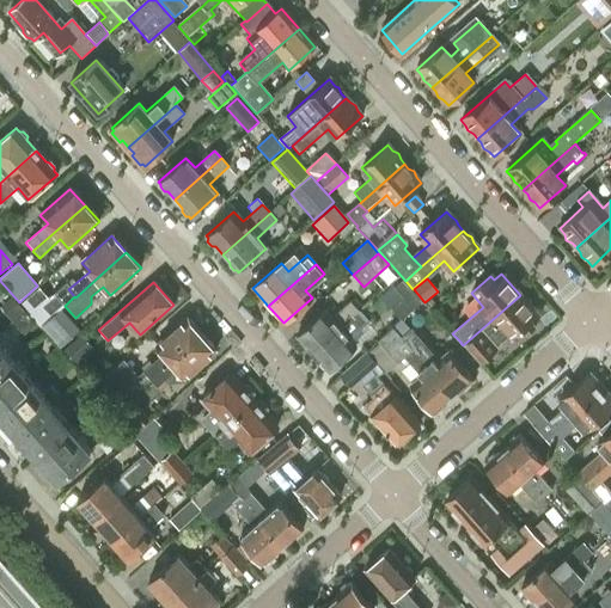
[(401,320),(420,304),(402,282),(393,288),(403,299),(390,309),(401,320)]
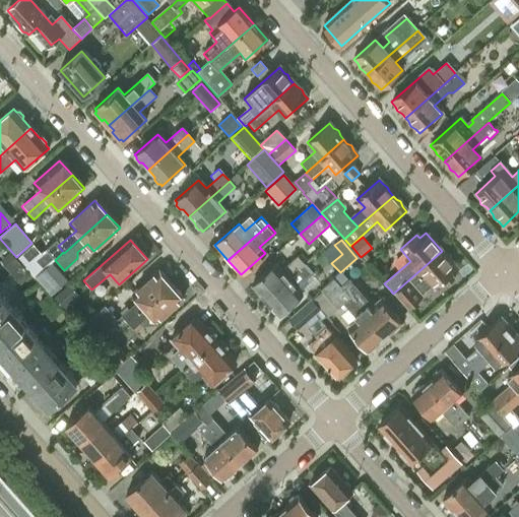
[(46,261),(47,260),(34,245),(17,259),(35,278),(49,265),(46,261)]
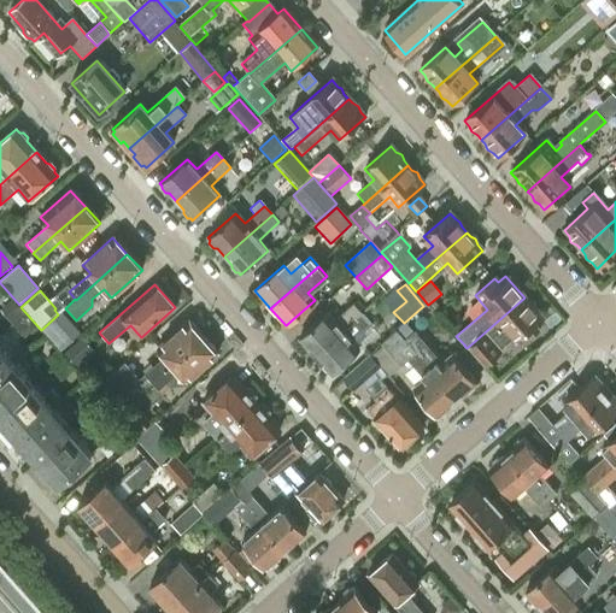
[(534,306),(528,302),(524,298),(467,348),(484,367),(498,354),(490,345),(506,329),(515,340),(524,332),(531,340),(539,331),(533,324),(541,317),(537,311),(534,306)]
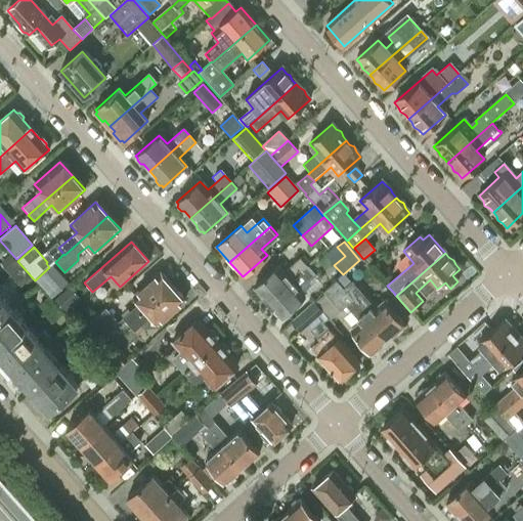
[(12,277),(22,269),(11,257),(2,265),(12,277)]
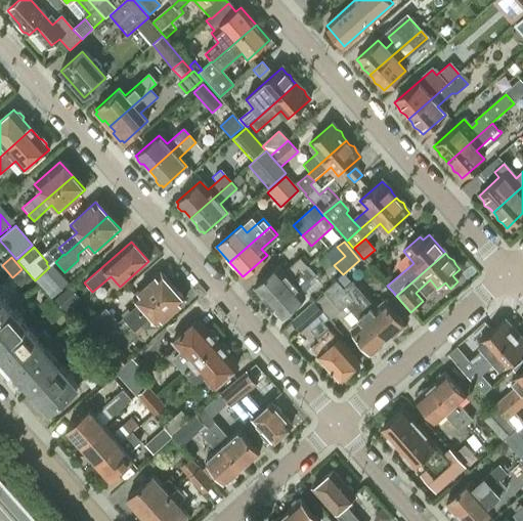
[(267,304),(307,268),(300,260),(284,274),(278,267),(254,289),(267,304)]
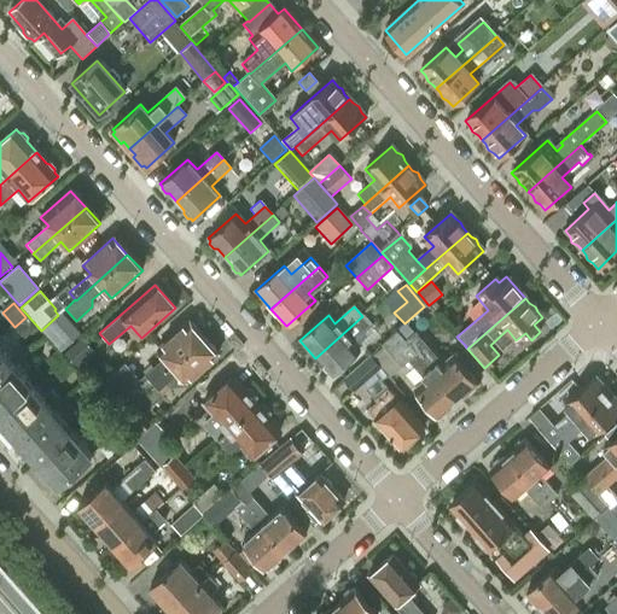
[(79,337),(77,337),(58,315),(41,331),(60,352),(79,337)]
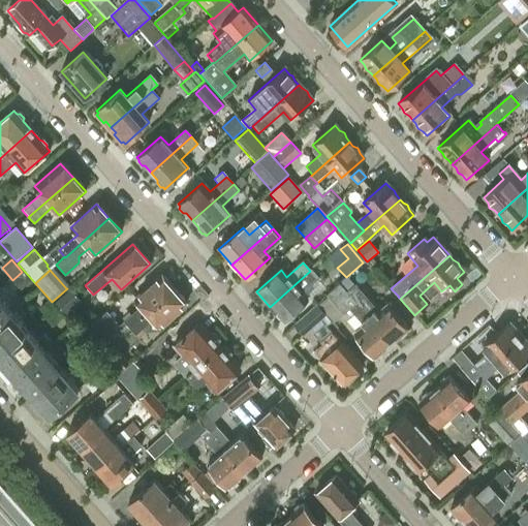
[(302,292),(317,279),(310,271),(270,307),(283,321),(307,300),(302,292)]
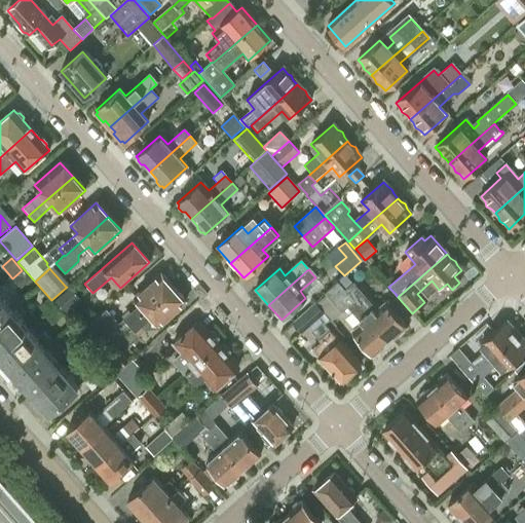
[(31,281),(22,270),(12,278),(22,289),(31,281)]
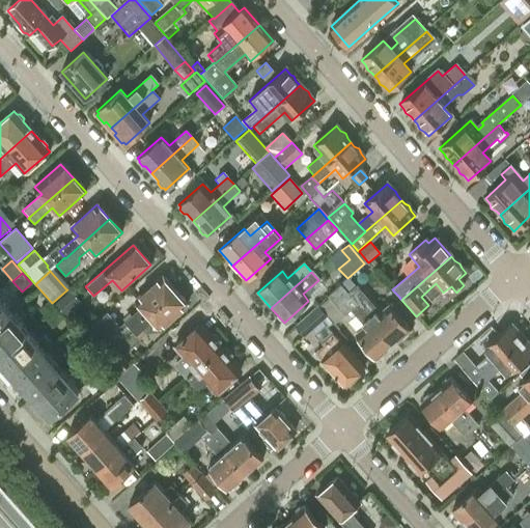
[(130,332),(174,292),(161,277),(135,301),(141,308),(123,325),(130,332)]
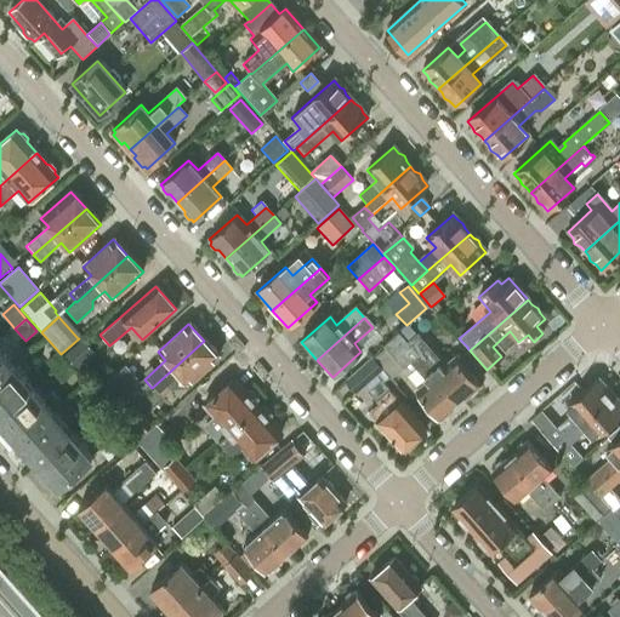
[(427,348),(408,326),(398,333),(460,404),(467,396),(471,398),(476,393),(476,389),(479,387),(468,375),(479,365),(467,352),(458,361),(454,358),(444,367),(427,348)]
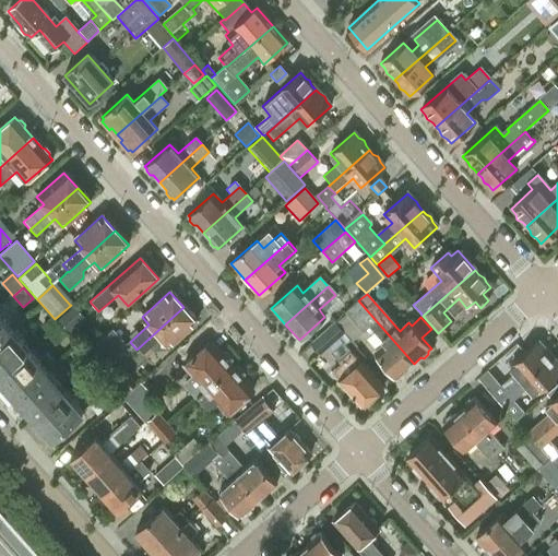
[(407,369),(414,364),(358,300),(344,312),(363,333),(369,328),(383,345),(375,353),(396,379),(400,376),(403,377),(407,373),(407,369)]
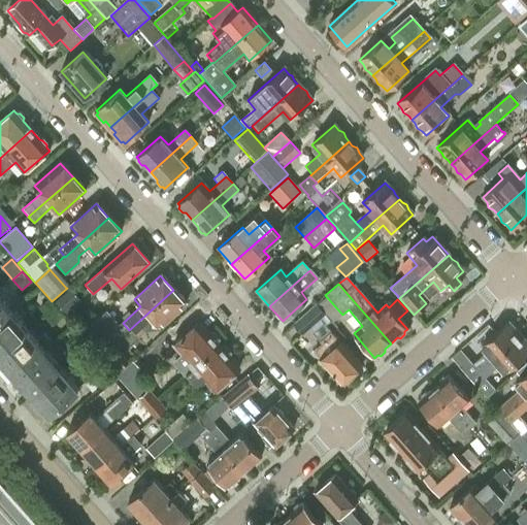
[(65,316),(80,302),(70,290),(55,303),(65,316)]
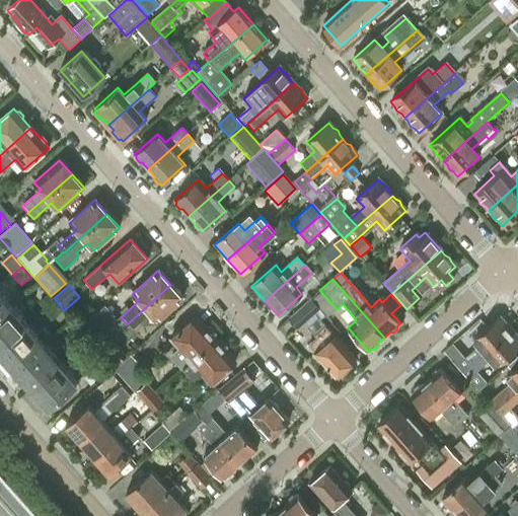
[(156,321),(182,299),(170,285),(127,324),(132,330),(150,314),(156,321)]
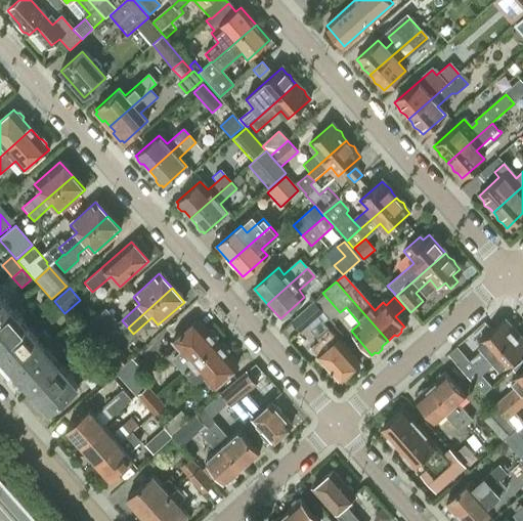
[(0,320),(11,310),(0,297),(0,320)]
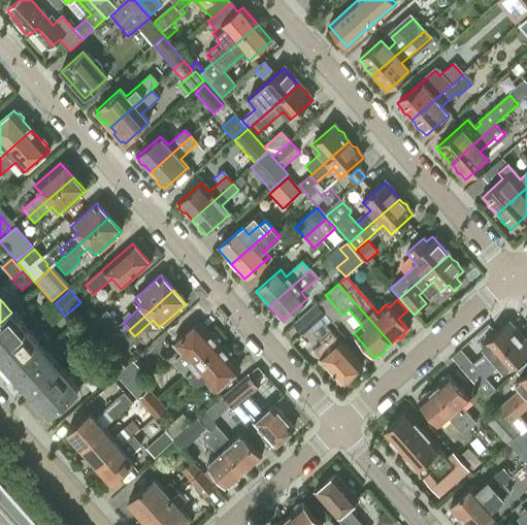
[(39,309),(44,316),(54,308),(55,307),(50,301),(39,309)]
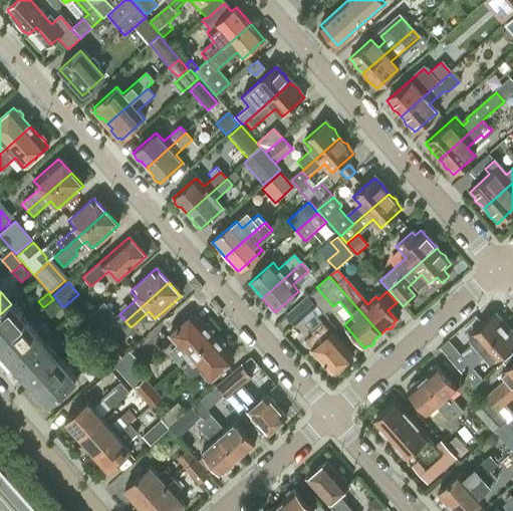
[(311,311),(315,307),(307,298),(285,317),(294,326),(300,320),(313,335),(305,343),(313,352),(313,355),(316,359),(319,359),(332,373),(335,371),(338,371),(341,368),(342,365),(351,357),(311,311)]
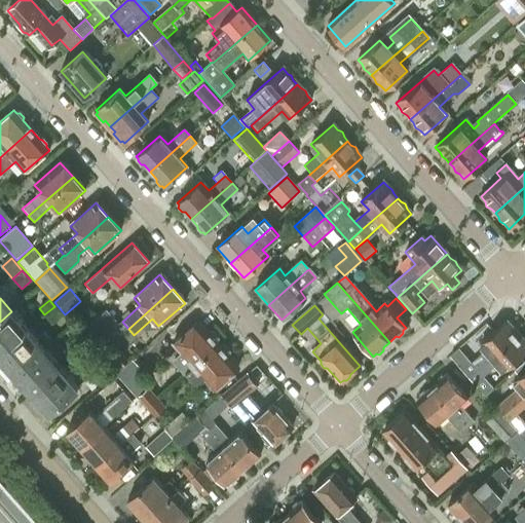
[(51,326),(63,315),(54,306),(53,307),(44,314),(43,315),(51,326)]
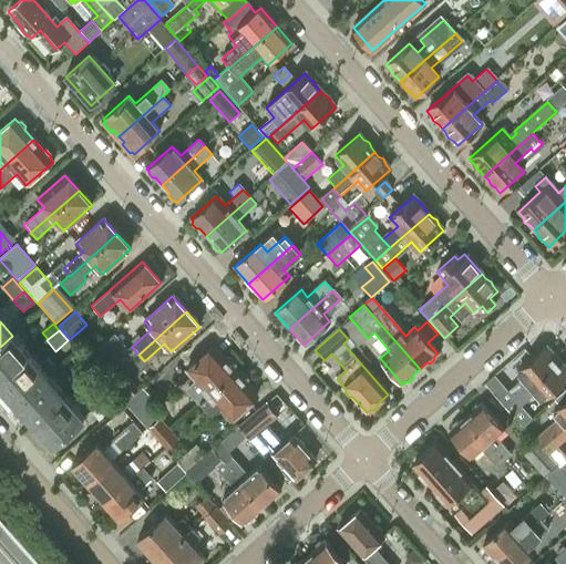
[(0,383),(30,357),(12,336),(0,347),(0,383)]
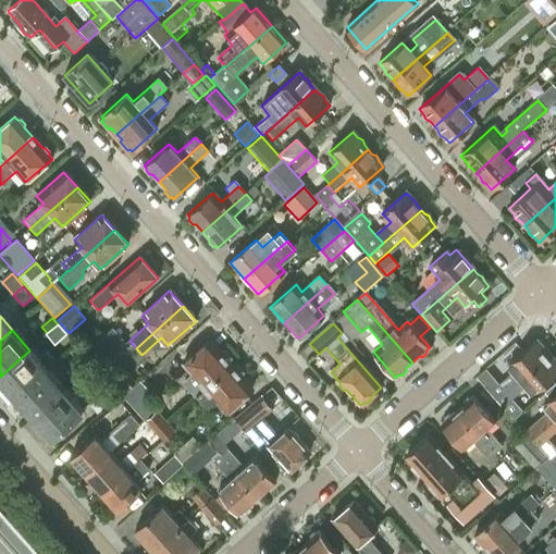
[(102,374),(120,359),(101,339),(84,355),(102,374)]
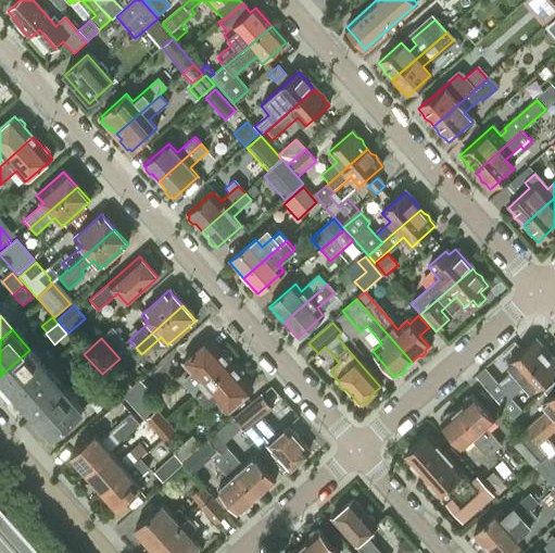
[(224,353),(219,353),(207,340),(183,364),(192,375),(184,382),(196,396),(230,365),(228,363),(229,359),(224,353)]
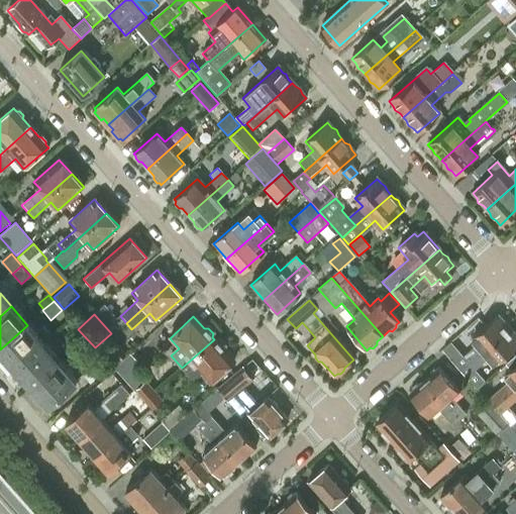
[(459,372),(509,328),(498,316),(472,339),(477,345),(462,357),(457,351),(448,360),(459,372)]
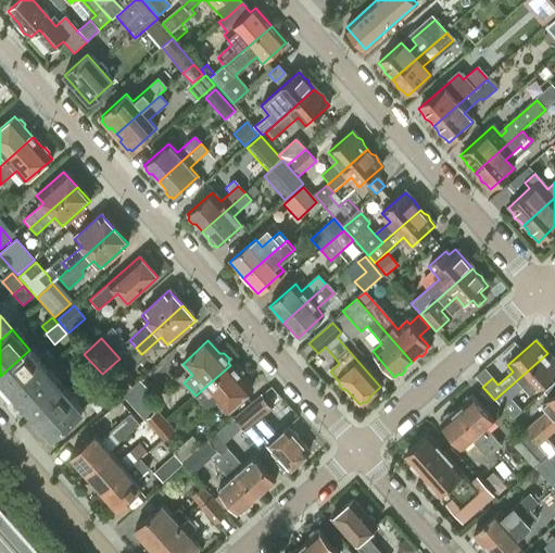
[(46,353),(38,360),(29,350),(0,376),(0,378),(16,397),(47,369),(46,368),(53,362),(46,353)]
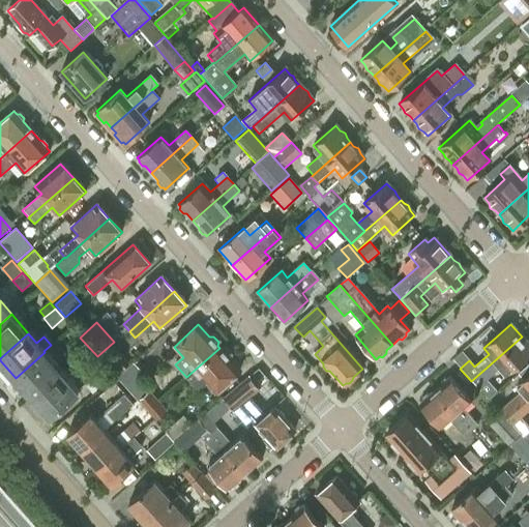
[(76,337),(68,342),(76,350),(82,345),(76,337)]
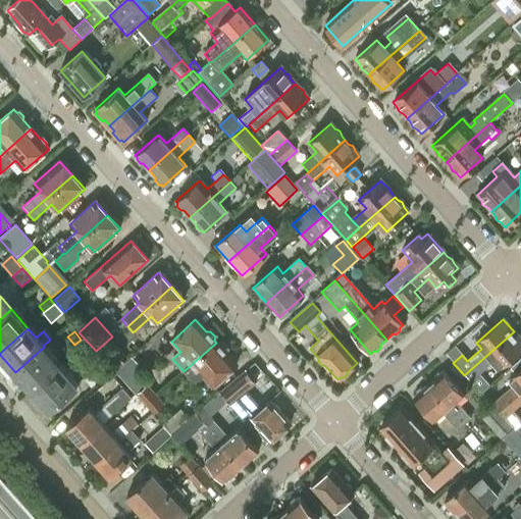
[(499,368),(520,348),(520,339),(514,331),(464,375),(481,394),(489,386),(479,374),(493,362),(499,368)]
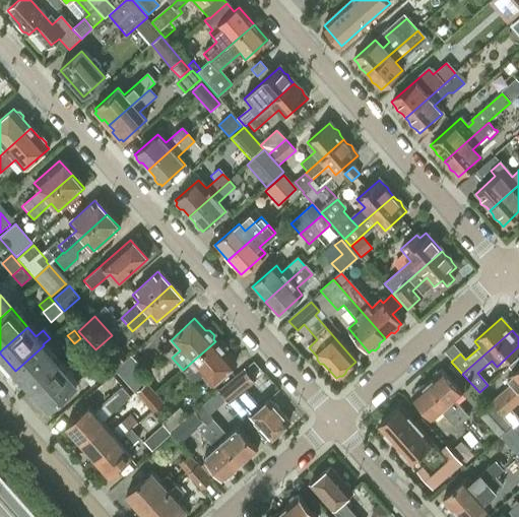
[(114,370),(126,358),(109,339),(96,351),(114,370)]
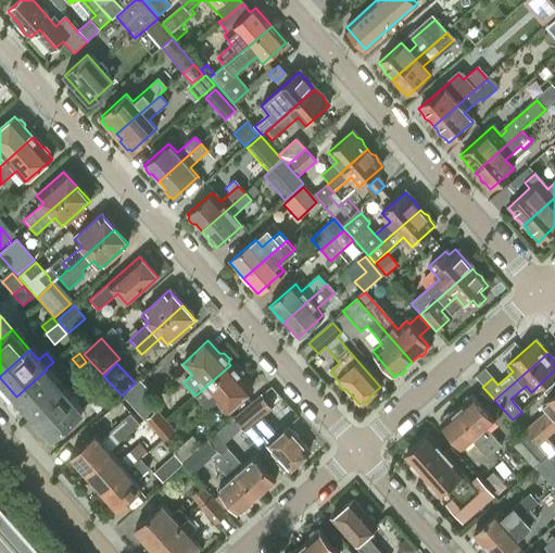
[(236,367),(232,368),(230,365),(196,396),(206,409),(215,401),(225,413),(251,389),(240,377),(241,373),(236,367)]
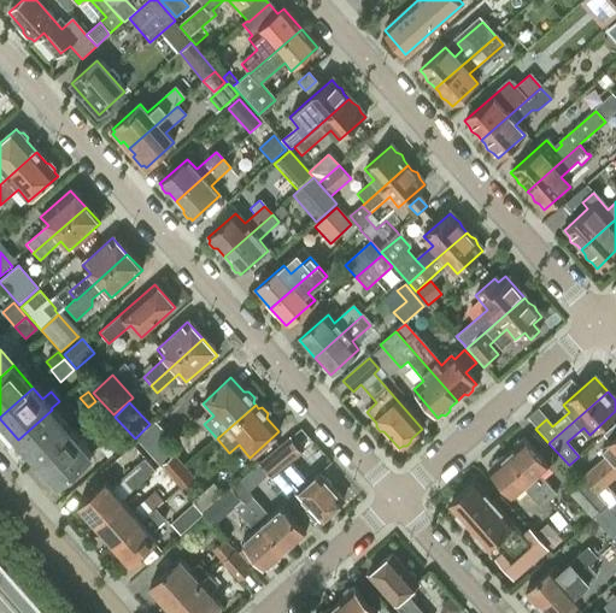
[(39,461),(71,431),(52,410),(18,440),(39,461)]
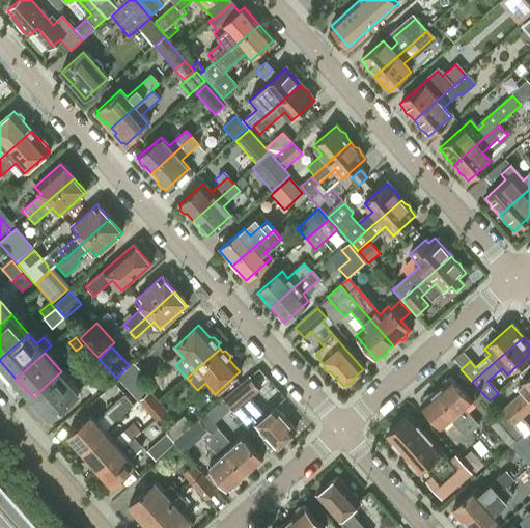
[(529,363),(519,373),(524,380),(529,374),(529,363)]
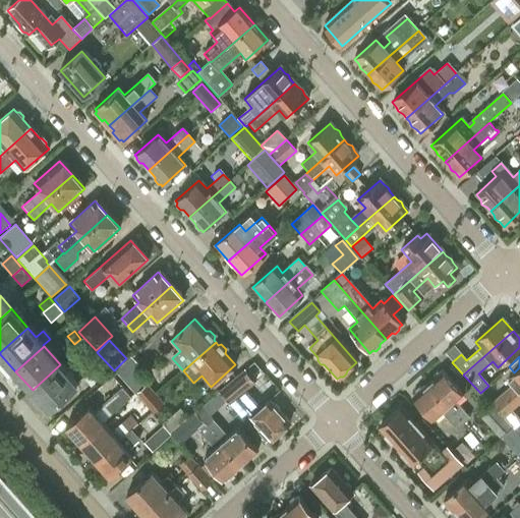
[(90,387),(111,369),(103,360),(82,378),(90,387)]
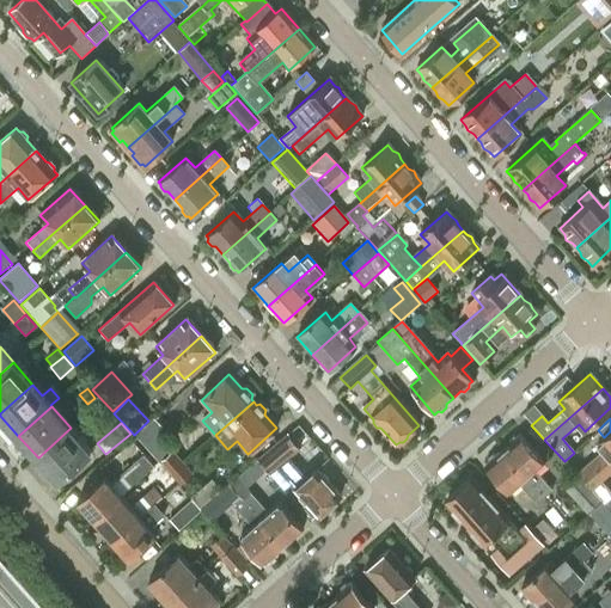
[(170,438),(175,434),(169,427),(144,447),(147,450),(148,449),(170,474),(183,464),(169,448),(175,444),(170,438)]
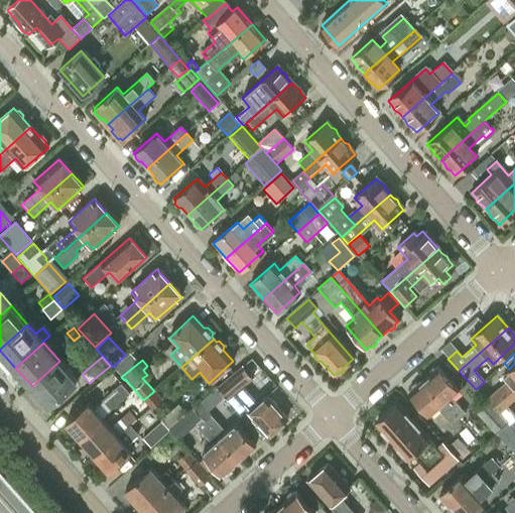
[(48,404),(77,380),(59,361),(32,386),(48,404)]
